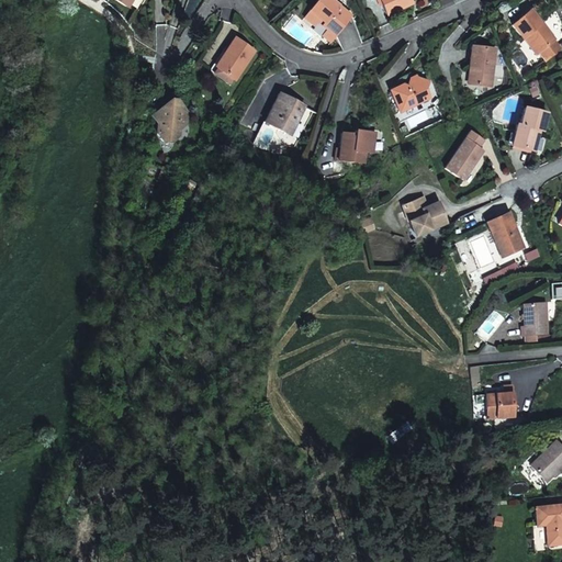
[(351,15),(332,0),(317,0),(304,19),(312,24),(315,21),(327,30),(323,35),(330,41),(351,15)]
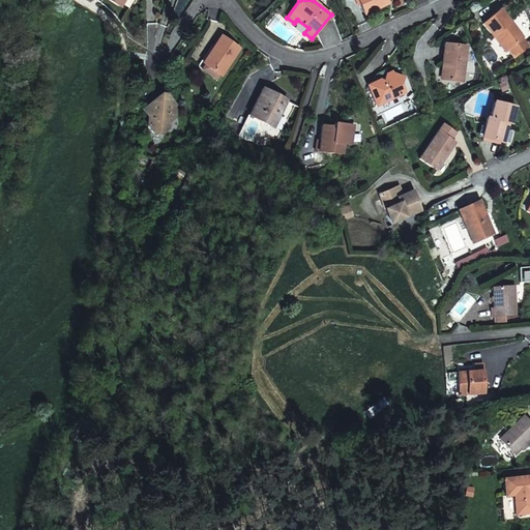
[(381,0),(356,0),(363,15),(384,5),(381,0)]
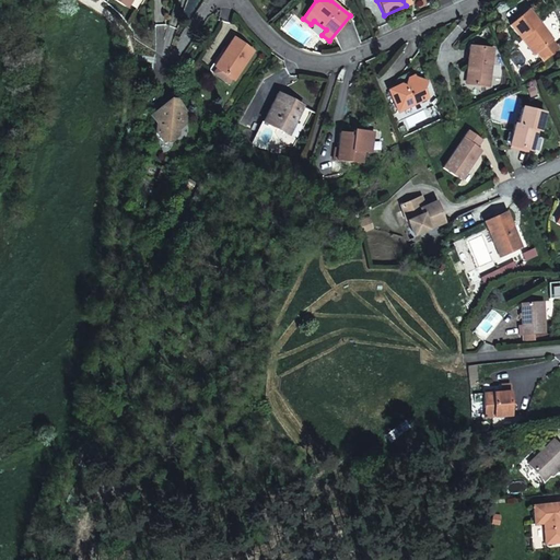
[(509,25),(521,39),(524,37),(537,53),(550,41),(551,39),(527,10),(509,25)]
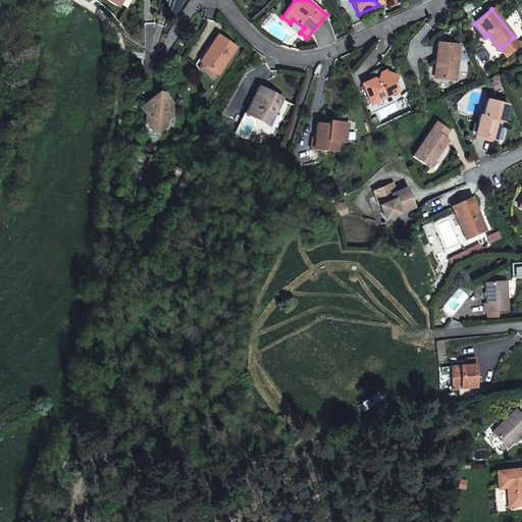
[(488,35),(485,37),(498,51),(501,49),(488,35)]
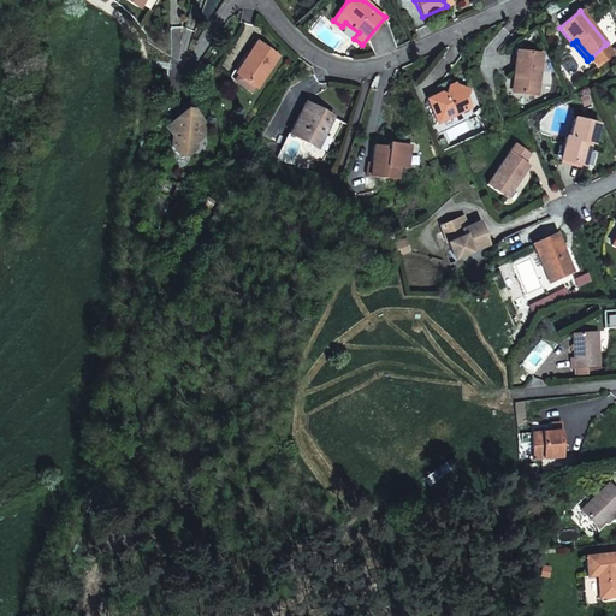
[(236,73),(255,88),(277,57),(256,42),(236,73)]
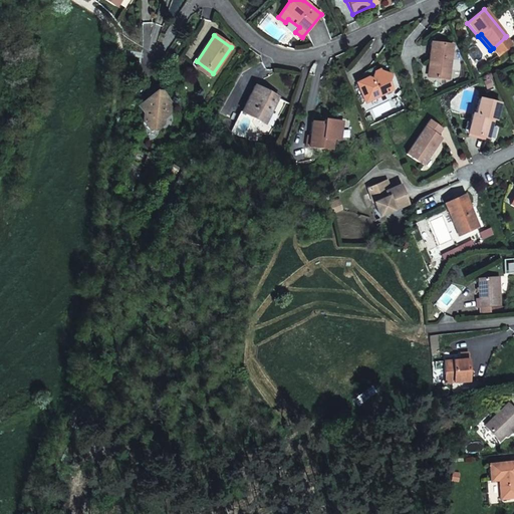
[(511,43),(505,37),(493,48),(498,55),(511,43)]
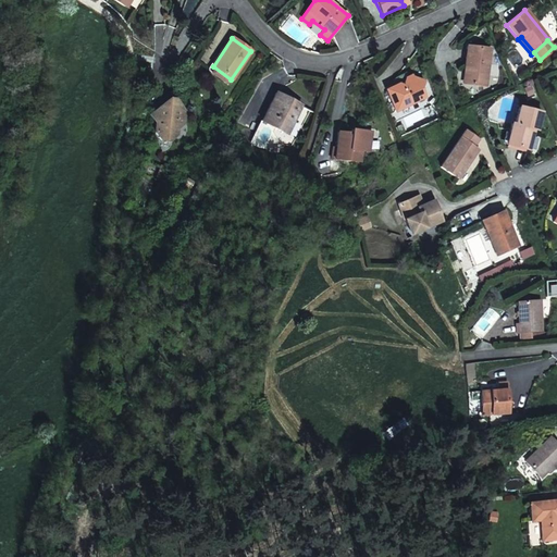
[(467,48),(466,66),(469,66),(468,84),(486,85),(490,49),(467,48)]
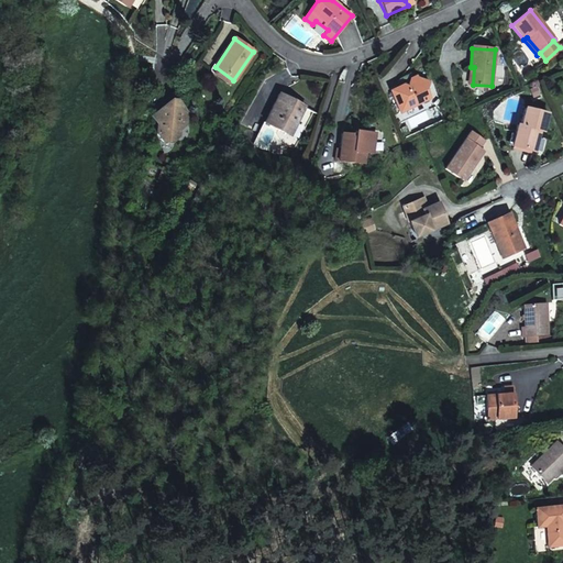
[(230,86),(233,80),(216,67),(211,73),(230,86)]
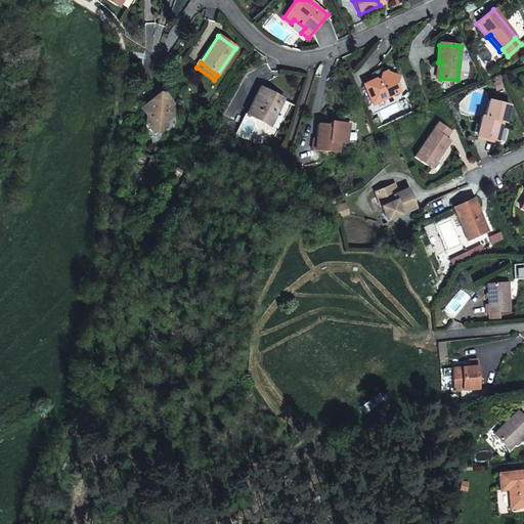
[(380,80),(377,79),(362,85),(372,105),(400,92),(396,84),(399,77),(386,72),(384,78),(380,80)]
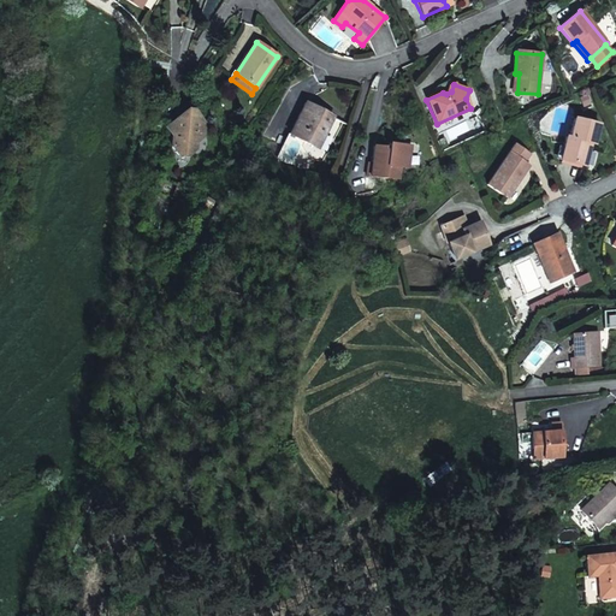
[(289,135),(313,147),(318,136),(321,138),(332,117),(304,104),(289,135)]
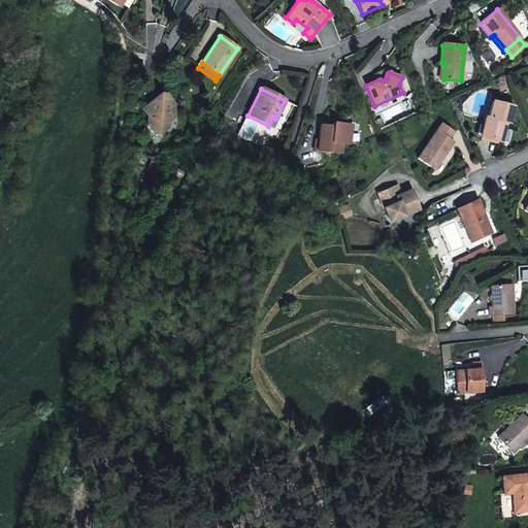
[(146,118),(146,127),(151,132),(160,134),(167,128),(167,122),(173,118),(174,105),(165,95),(159,94),(140,109),(146,118)]
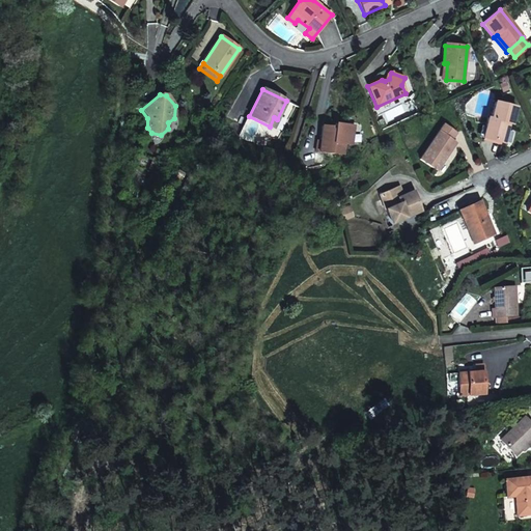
[(496,103),(491,118),(487,118),(482,138),(503,142),(508,124),(511,124),(515,108),(496,103)]
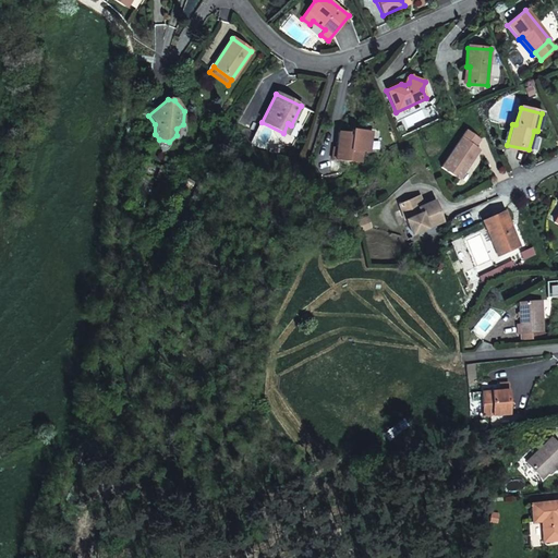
[(362,133),(363,131),(350,130),(350,133),(337,132),(336,148),(332,147),(331,159),(361,161),(361,152),(368,152),(370,140),(367,140),(362,133)]
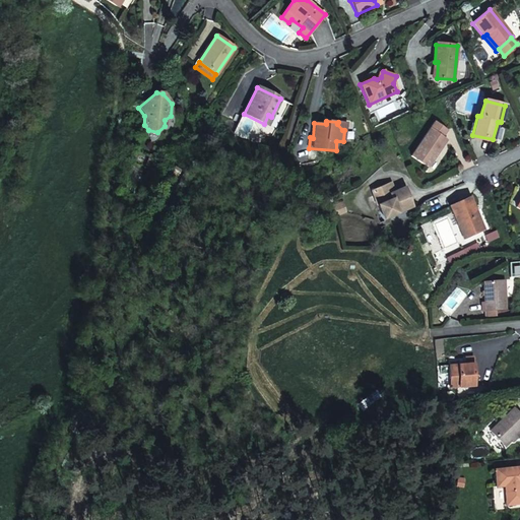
[(435,123),(412,156),(427,167),(435,156),(436,157),(447,141),(442,138),(447,131),(435,123)]
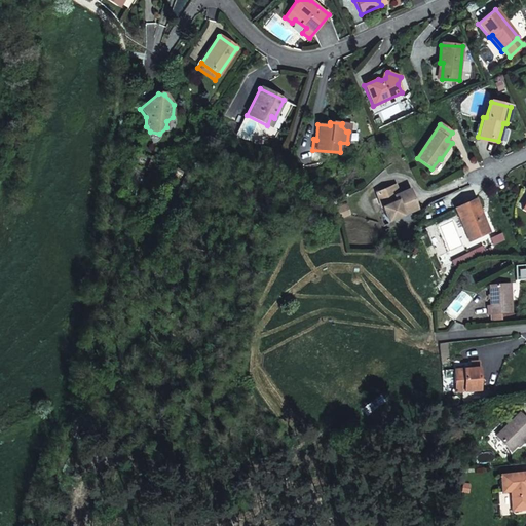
[(388,222),(417,209),(409,190),(395,196),(391,188),(376,194),(388,222)]
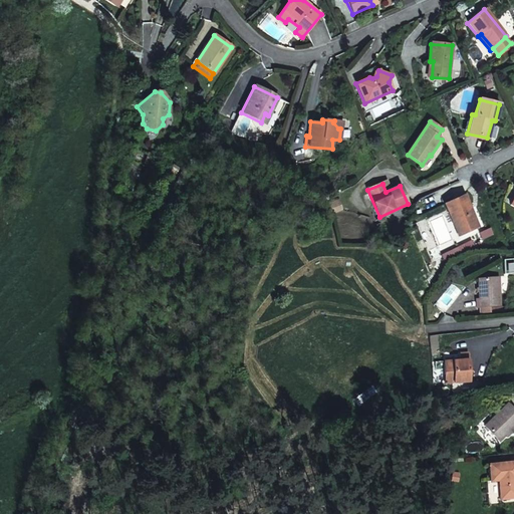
[(444,205),(454,226),(461,222),(466,233),(479,227),(465,196),(444,205)]
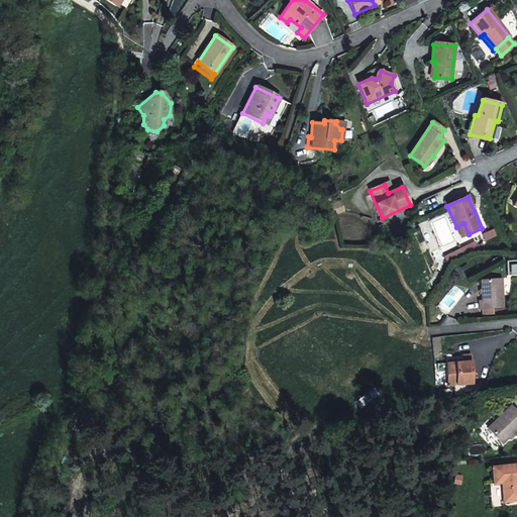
[(463,223),(456,227),(461,237),(469,234),(463,223)]
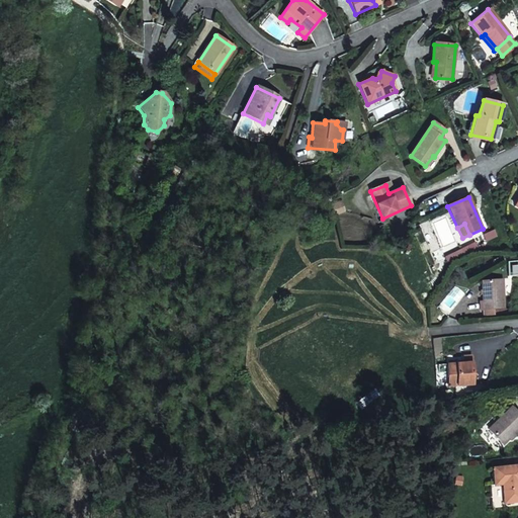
[(482,282),(484,301),(480,301),(481,309),(505,307),(502,280),(482,282)]
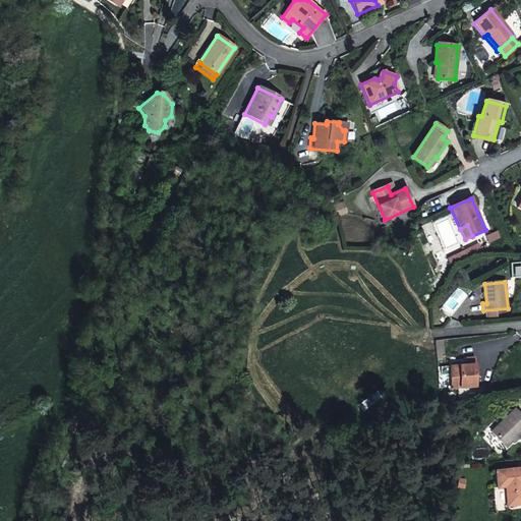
[(465,359),(466,366),(450,368),(451,390),(475,388),(474,358),(465,359)]
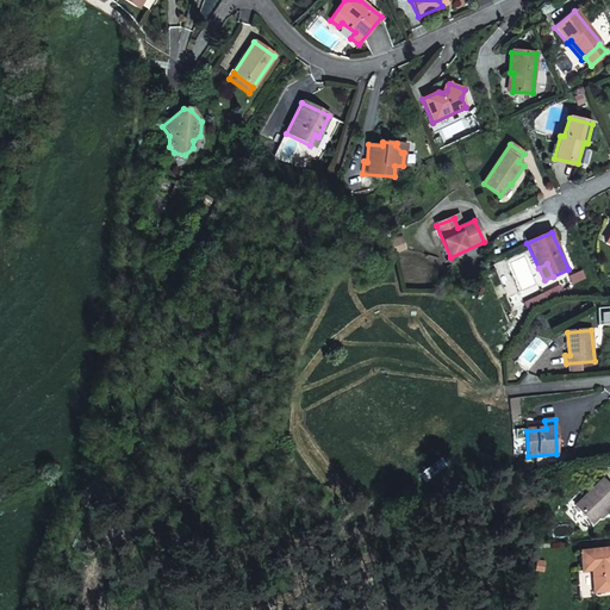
[(604,512),(609,505),(609,489),(601,480),(576,505),(592,524),(598,518),(598,512),(602,510),(604,512)]
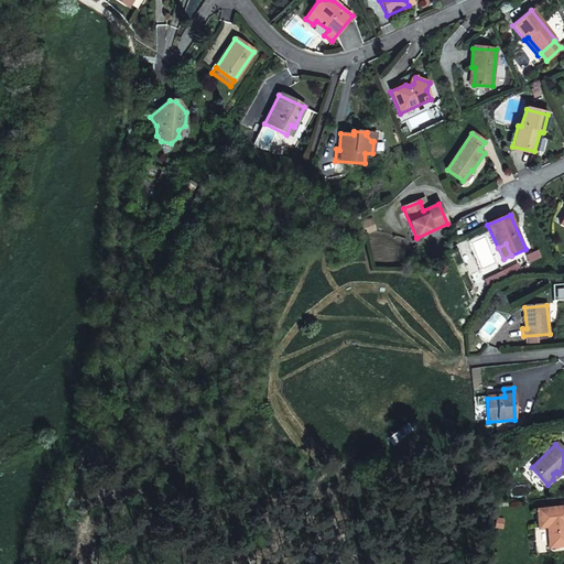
[(563,507),(535,510),(537,529),(546,528),(549,549),(563,548),(563,507)]
